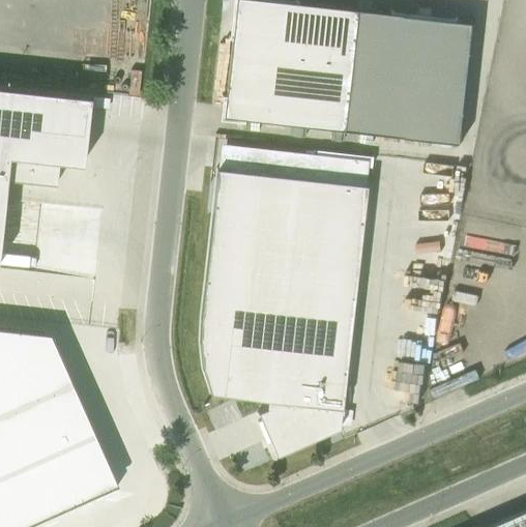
[(252,0),(237,0),(227,100),(246,103),(244,122),(465,147),(478,25),(252,0)]
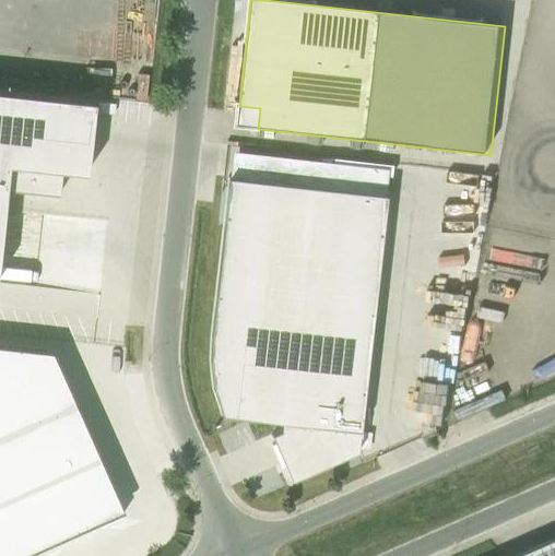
[(0,284),(2,285),(12,192),(65,198),(68,174),(93,176),(101,105),(0,94),(0,284)]
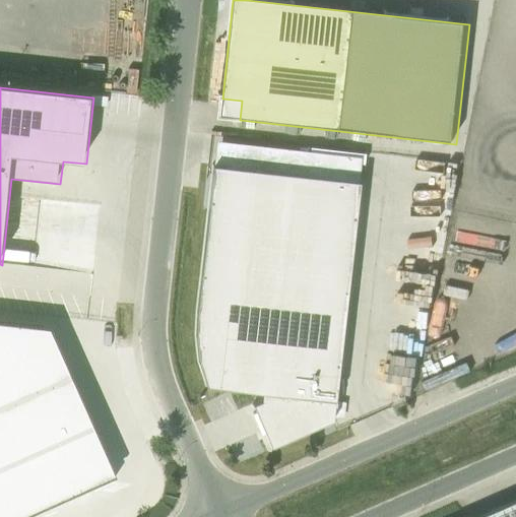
[(199,314),(198,338),(200,364),(208,389),(265,395),(264,404),(255,407),(273,450),(335,424),(362,185),(215,168),(199,314)]
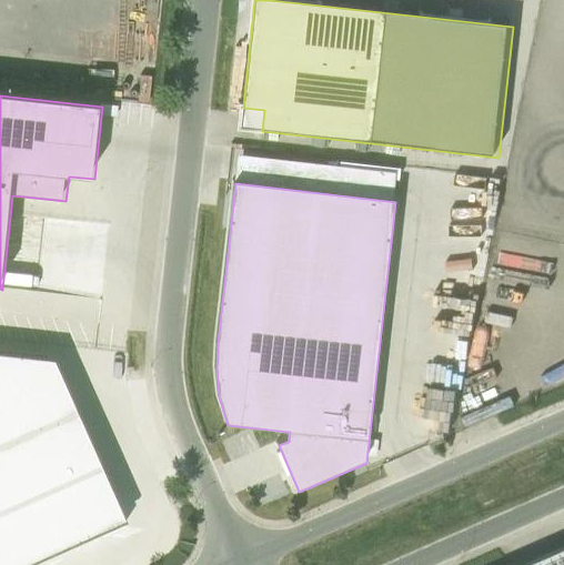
[(0,354),(0,564),(34,564),(102,536),(103,540),(126,530),(50,361),(0,354)]
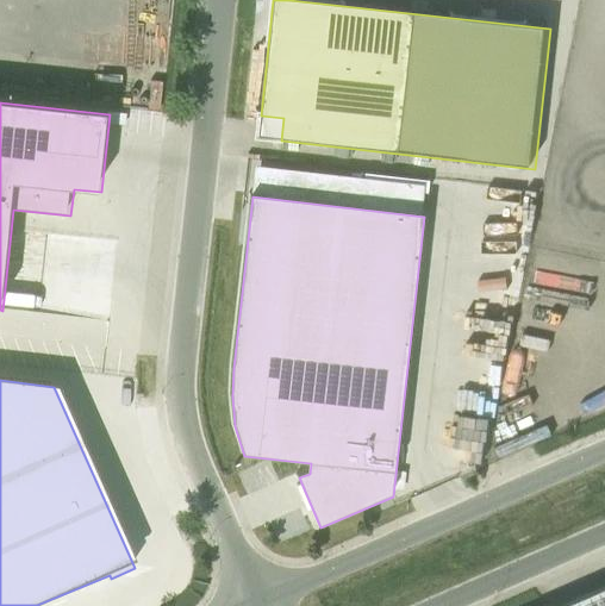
[(604,592),(572,605),(604,605),(604,592)]
